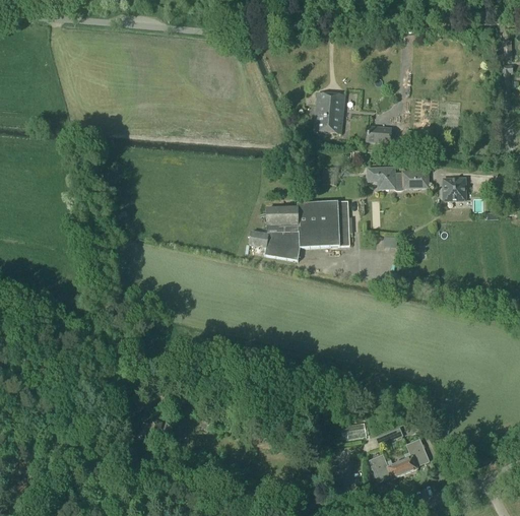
[(502,87),(509,86),(508,71),(512,71),(511,64),(501,65),(502,87)]
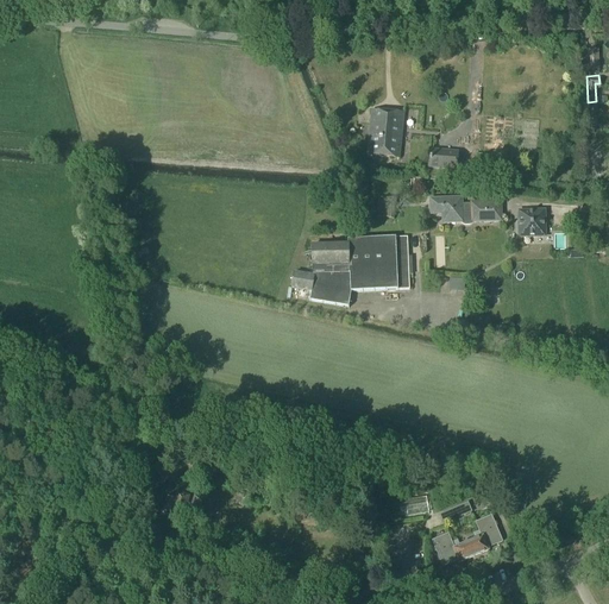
[(403,109),(371,107),(368,151),(400,153),(403,109)]
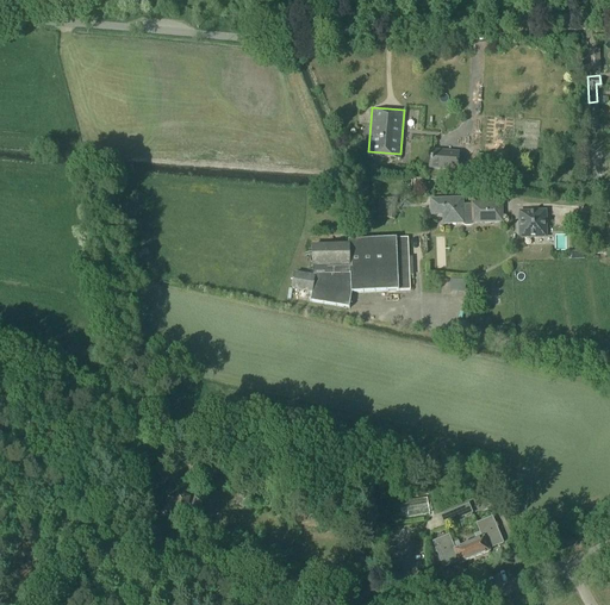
[(458,149),(433,148),(430,148),(429,164),(456,167),(458,149)]
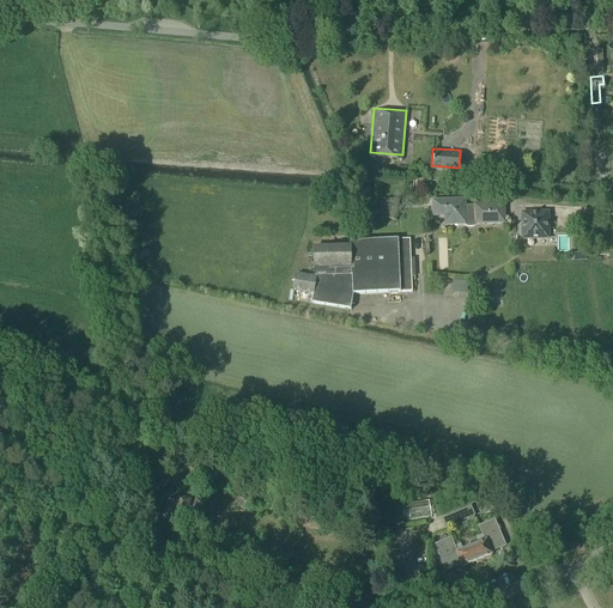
[(605,150),(594,150),(593,163),(604,164),(605,150)]
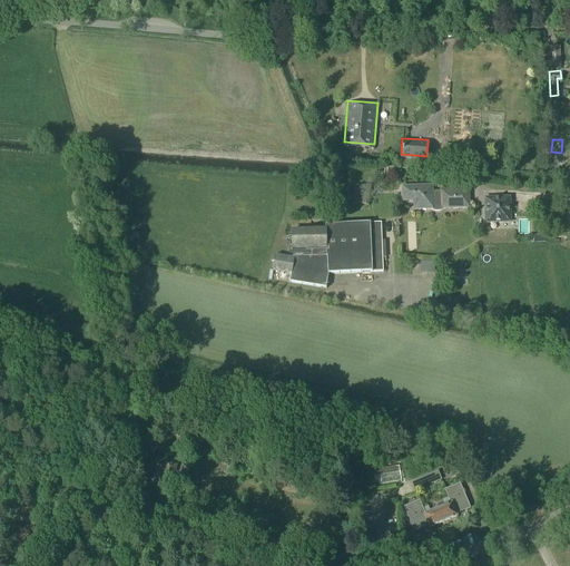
[(352,199),(365,201),(367,183),(354,181),(352,199)]
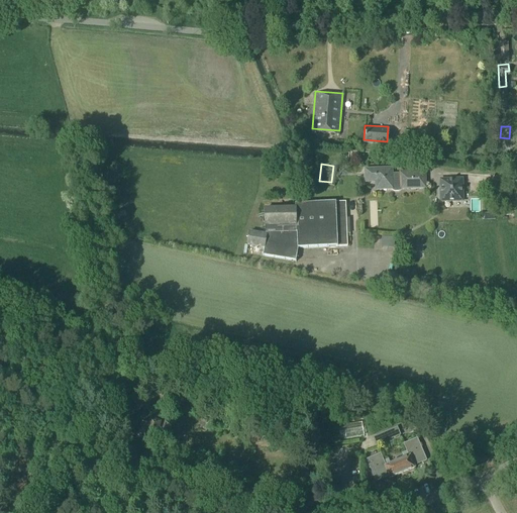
[(391,166),(366,167),(366,179),(376,178),(376,181),(381,181),(381,186),(392,186),(394,187),(395,188),(398,188),(400,186),(401,185),(409,185),(409,178),(424,178),(424,170),(400,170),(400,173),(392,173),(391,166)]
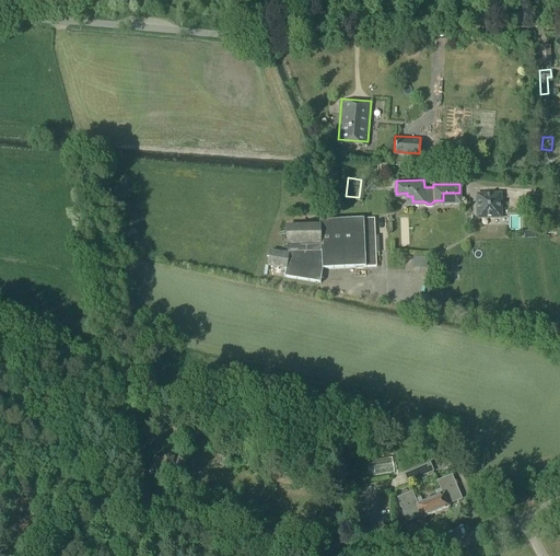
[(500,213),(500,192),(478,193),(478,215),(500,213)]
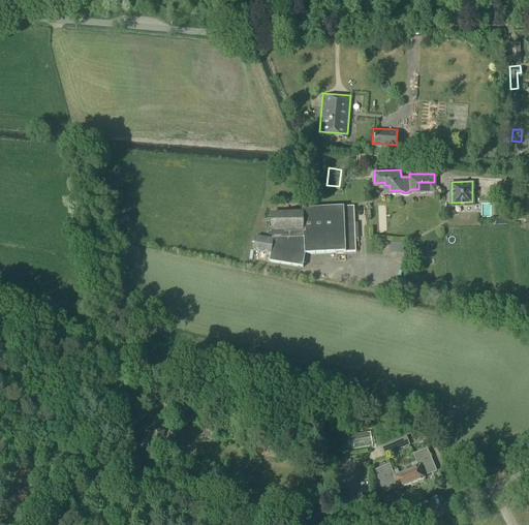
[(356,248),(355,233),(353,203),(302,206),(302,211),(271,211),(271,236),(273,236),(272,238),(254,235),(252,247),(271,250),(269,258),(303,265),(304,260),(305,250),(356,248)]
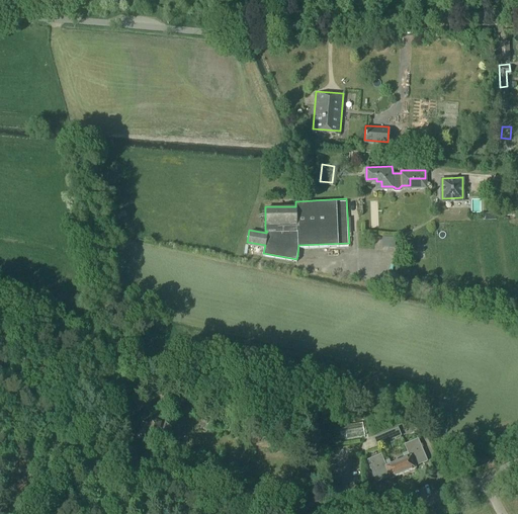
[(393,242),(393,231),(378,230),(377,242),(393,242)]
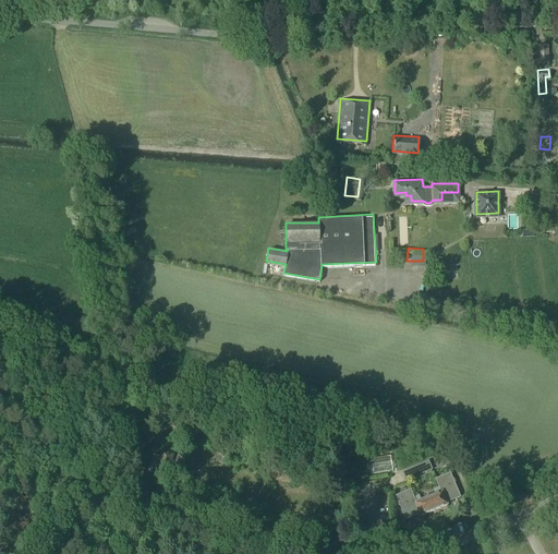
[(449,269),(449,265),(446,263),(441,263),(438,265),(439,269),(441,273),(446,273),(449,269)]
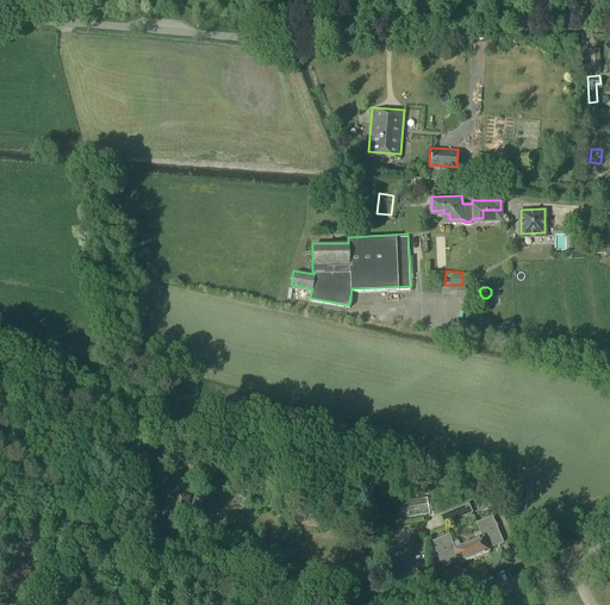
[(397,510),(424,504),(423,496),(394,501),(397,510)]
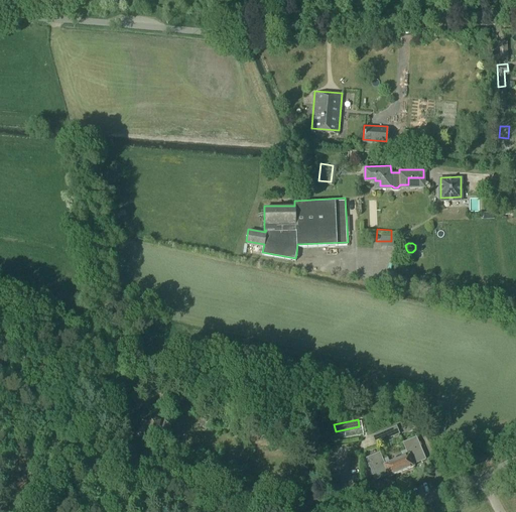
[(373,433),(376,439),(398,430),(395,424),(373,433)]
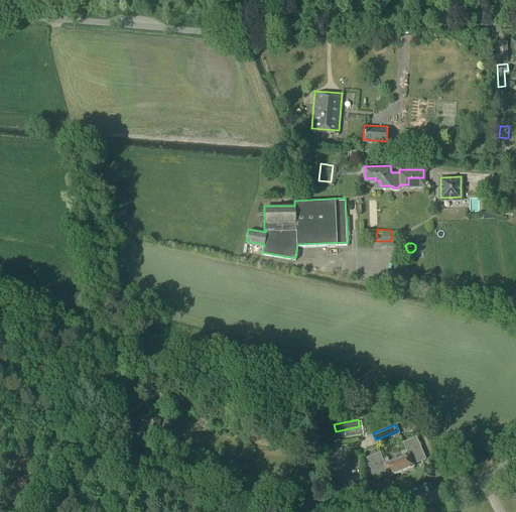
[(412,462),(425,457),(416,434),(403,440),(406,448),(412,462)]
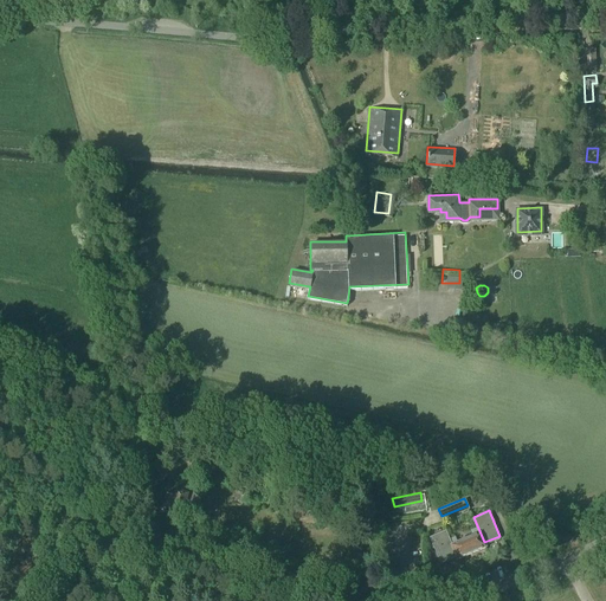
[(455,535),(449,537),(456,554),(457,557),(487,544),(484,542),(477,525),(471,528),(474,534),(457,541),(455,535)]
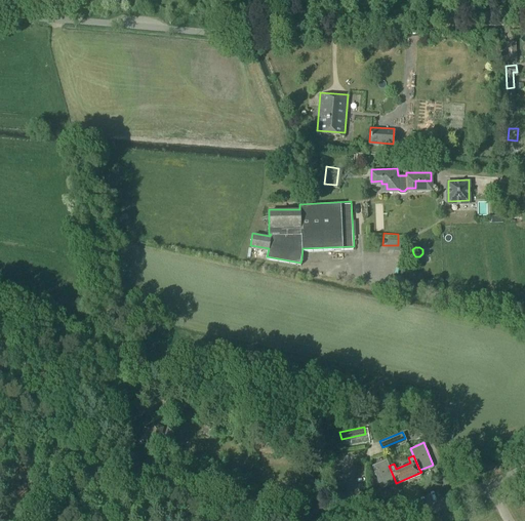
[(395,480),(389,466),(386,458),(372,464),(381,485),(395,480)]
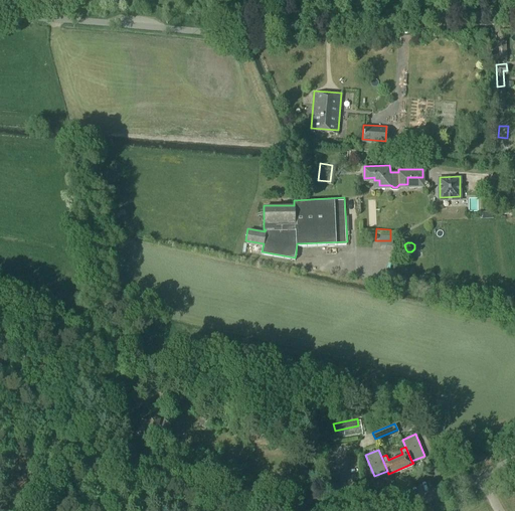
[(313,481),(314,472),(303,470),(300,488),(308,489),(310,483),(312,483),(312,481),(313,481)]
